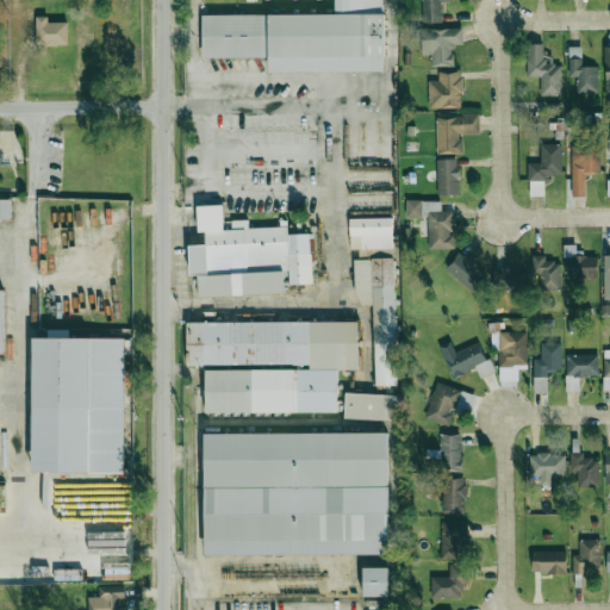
[(384,0),(385,70),(268,72),(268,58),(204,58),(203,14),(335,13),(335,0),(384,0)]
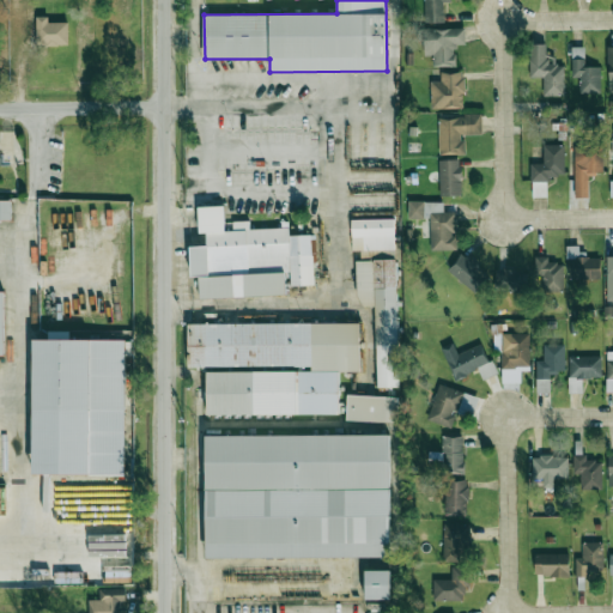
[(449,0),(423,0),(424,22),(444,22),(443,1),(450,1),(449,0)]
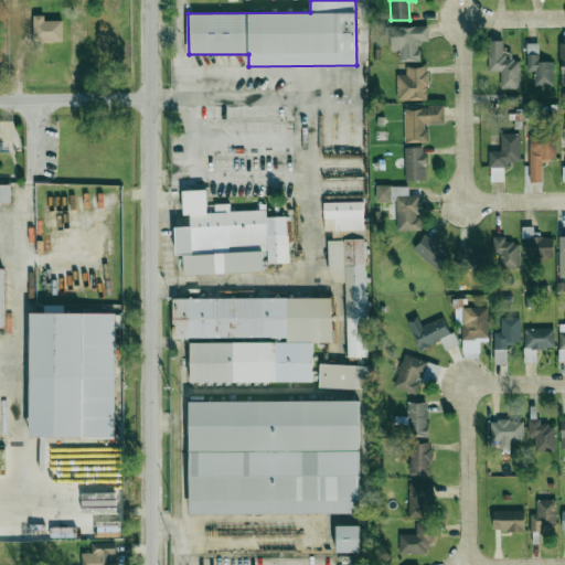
[(62,20),(44,21),(43,16),(32,16),(32,42),(62,41),(62,20)]
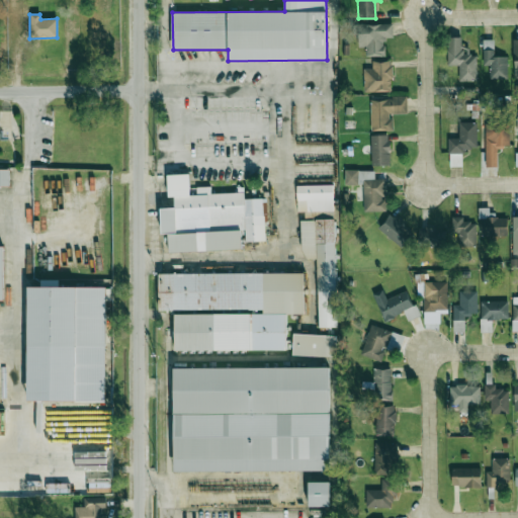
[(384,56),(384,37),(393,37),(392,23),(357,24),(357,48),(365,47),(365,56),(384,56)]
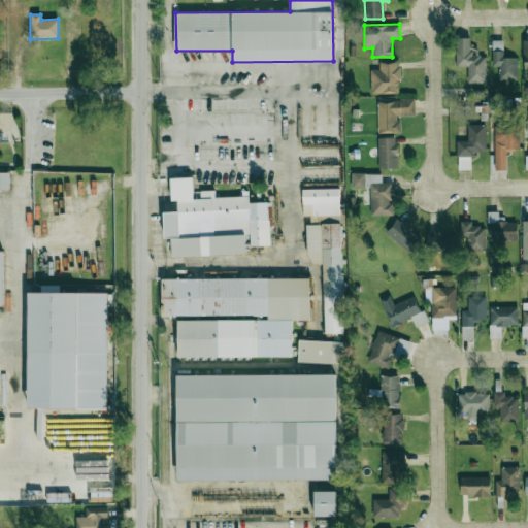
[(456,66),(467,66),(467,81),(486,81),(486,56),(477,56),(477,48),(469,48),(469,37),(456,38),(456,66)]
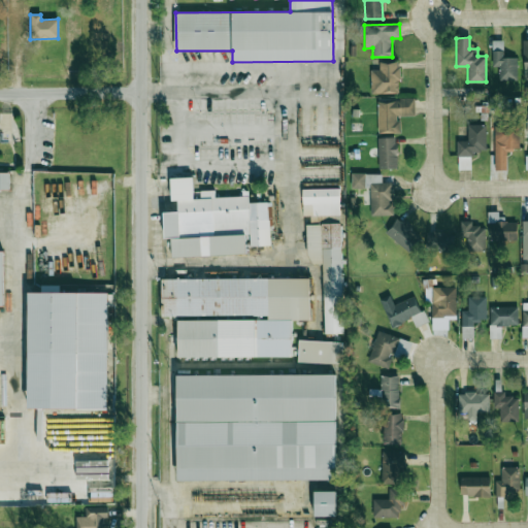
[(517,57),(503,58),(502,50),(492,51),(492,66),(498,66),(499,79),(517,79),(517,57)]
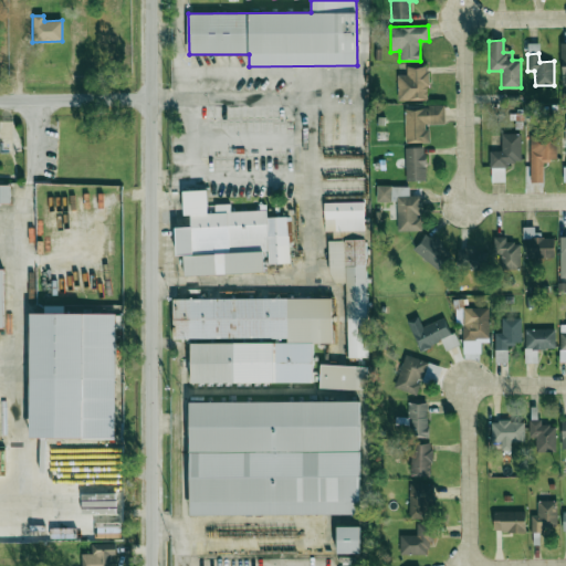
[(397,100),(428,100),(427,66),(406,67),(406,74),(397,74),(397,100)]
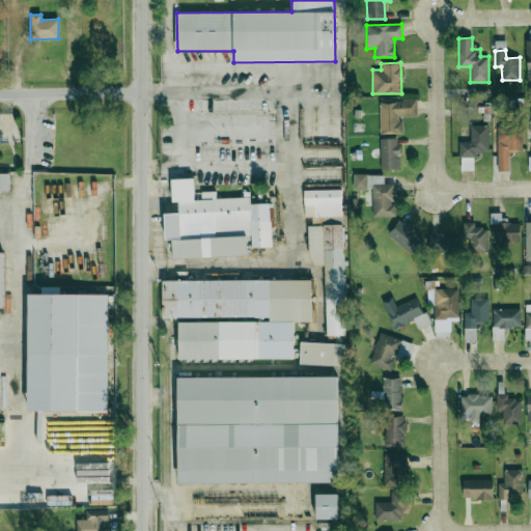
[(402,133),(401,116),(417,116),(417,101),(380,101),(380,133),(402,133)]
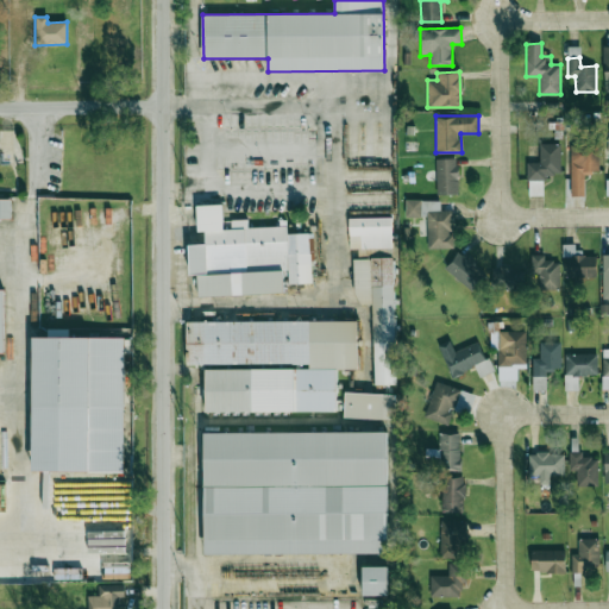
[(560,143),(539,144),(539,162),(526,162),(527,181),(545,181),(545,174),(560,174),(560,143)]
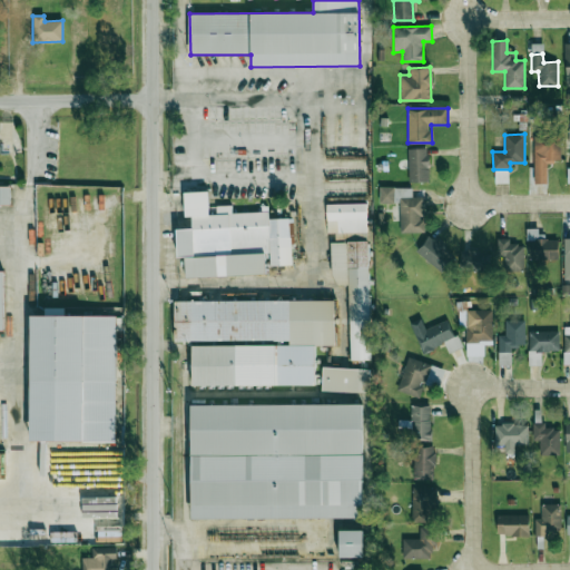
[(533,184),(546,184),(546,161),(560,161),(560,136),(533,136),(533,184)]
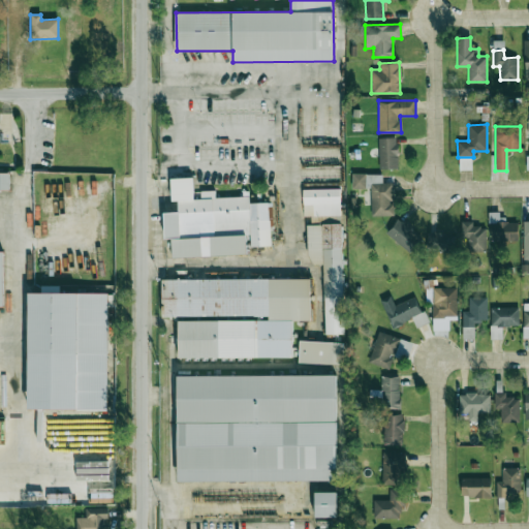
[(397,137),(378,137),(378,168),(398,168),(397,137)]
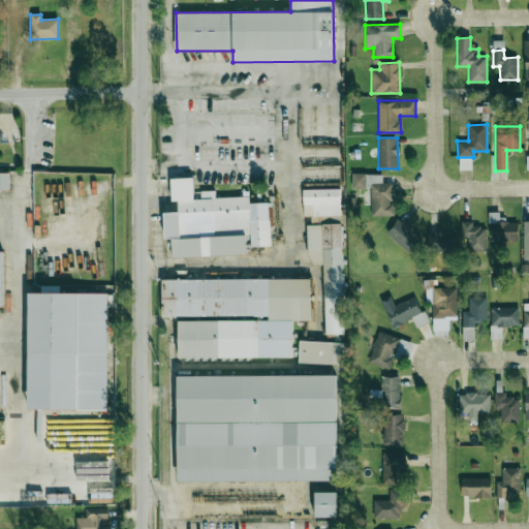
[(8,173),(0,173),(0,190),(8,190),(8,173)]
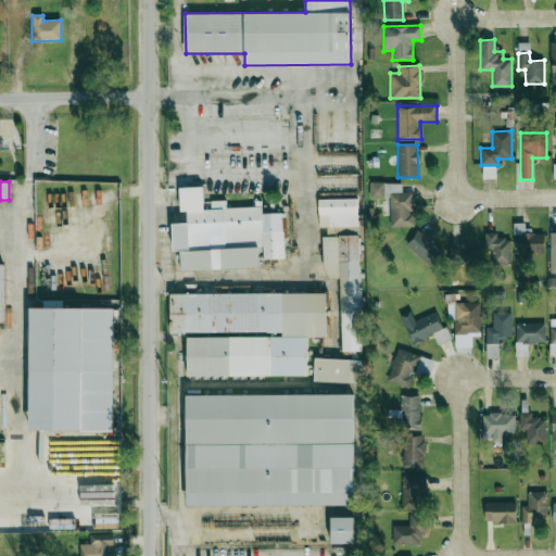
[(401,182),(370,182),(369,198),(390,198),(389,226),(413,227),(414,192),(401,191),(401,182)]
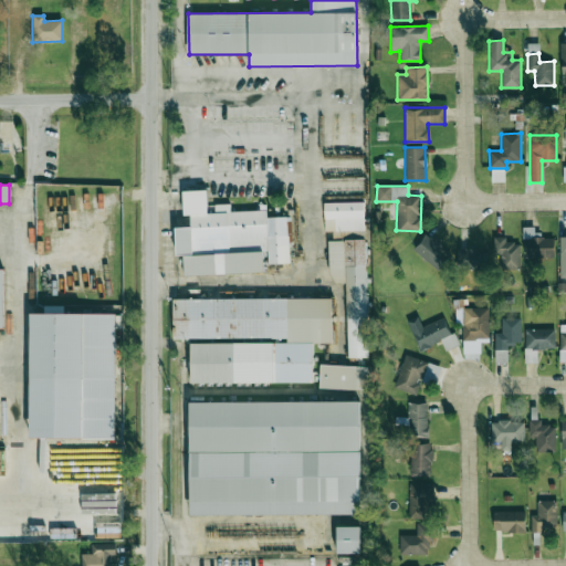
[(184,275),(265,272),(264,264),(290,263),(287,228),(291,228),(291,217),(265,218),(265,210),(230,211),(230,203),(215,205),(215,212),(207,213),(206,190),(182,191),(184,215),(190,215),(190,227),(175,228),(176,255),(182,255),(184,275)]
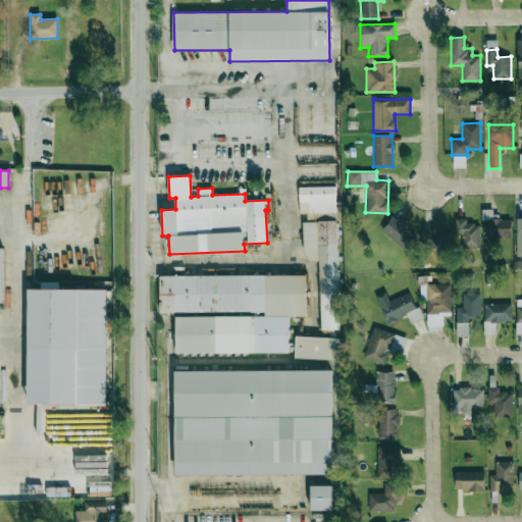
[(299,187),(299,213),(335,212),(335,186),(299,187)]
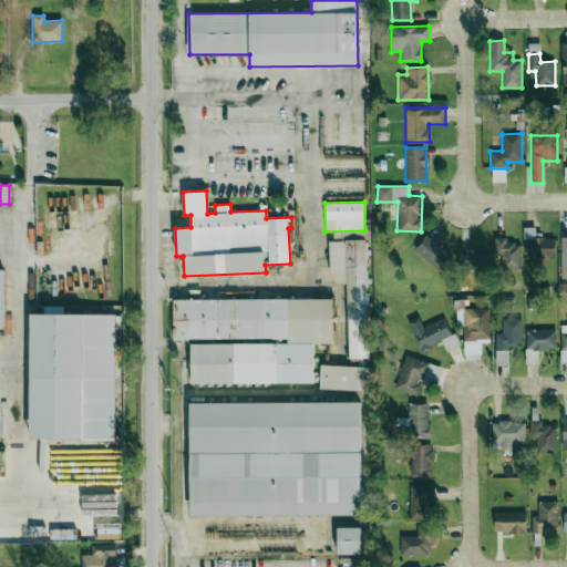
[(555,258),(555,237),(536,237),(536,227),(525,227),(525,258),(555,258)]
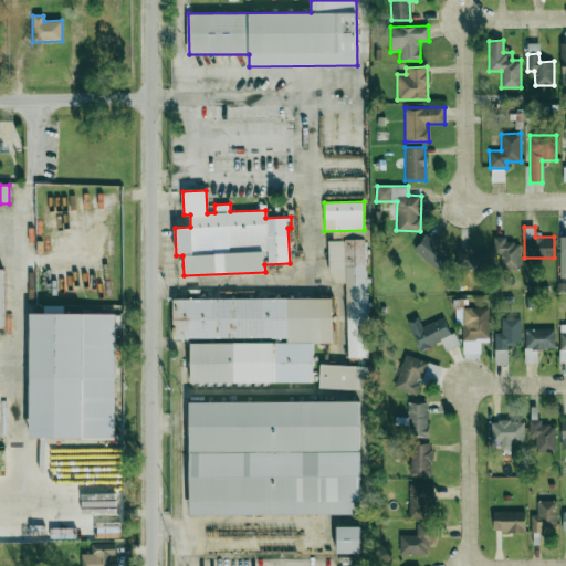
[(412,250),(439,270),(451,253),(426,233),(412,250)]
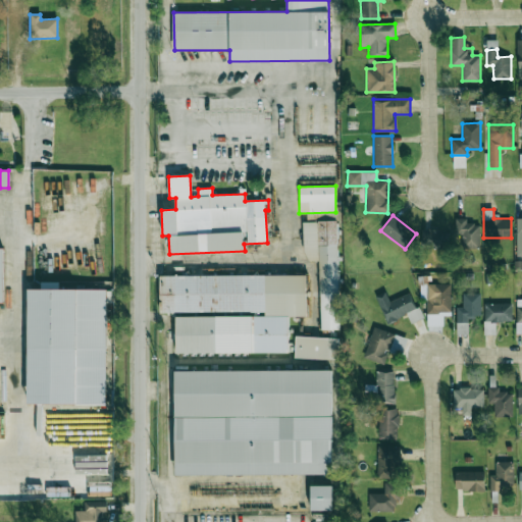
[(455,235),(461,235),(461,248),(479,248),(479,223),(467,223),(467,218),(456,218),(455,235)]
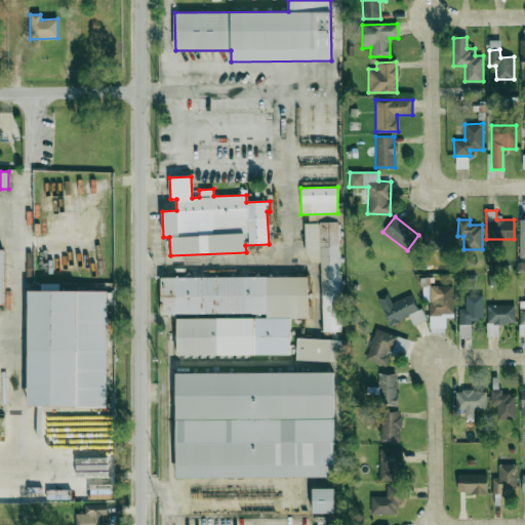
[(322,331),(341,331),(338,223),(305,223),(306,263),(321,263),(322,331)]
